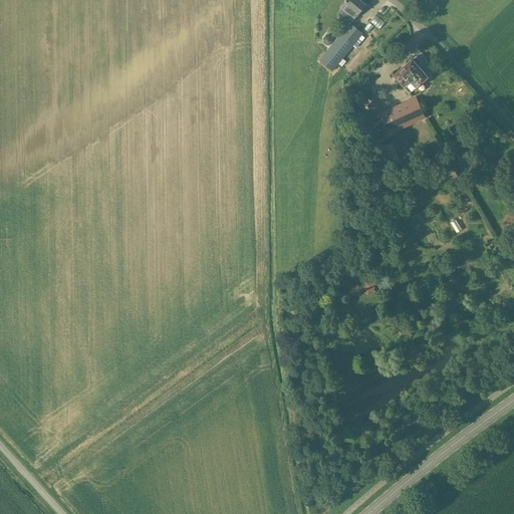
[(347,0),(341,8),(342,9),(338,14),(350,24),(320,61),(332,71),(363,34),(351,24),(366,5),(359,0),(347,0)]
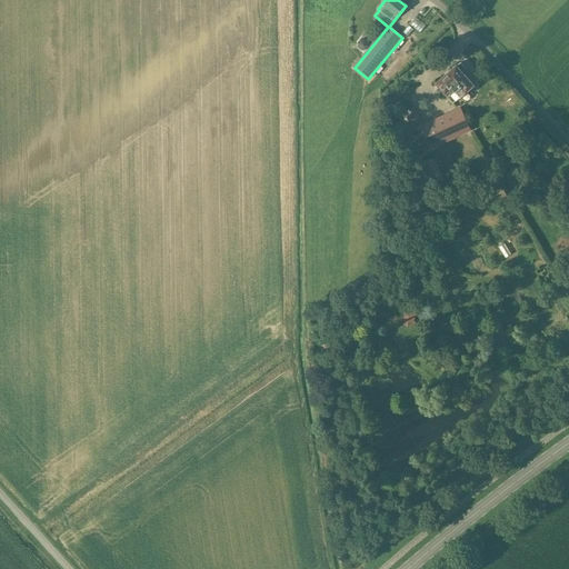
[(461,61),(443,77),(436,83),(452,103),(475,86),(463,71),(467,68),(461,61)]
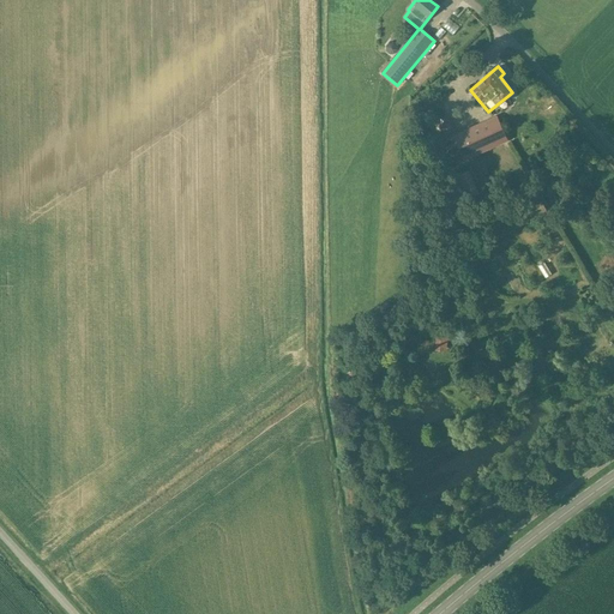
[(507,140),(497,118),(446,140),(456,163),(507,140)]
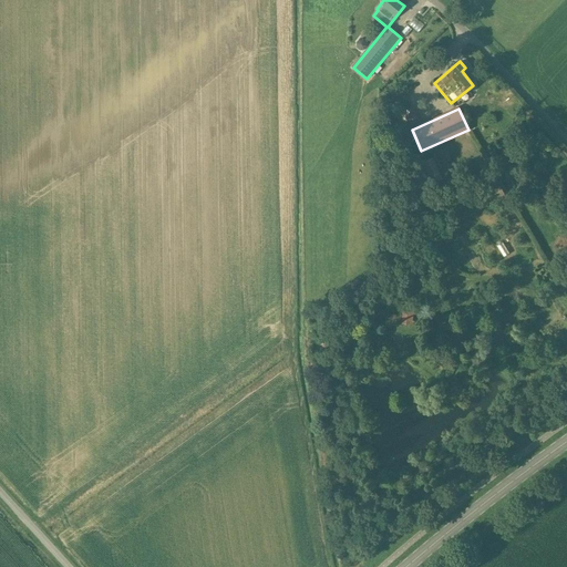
[(442,178),(433,157),(424,162),(433,183),(442,178)]
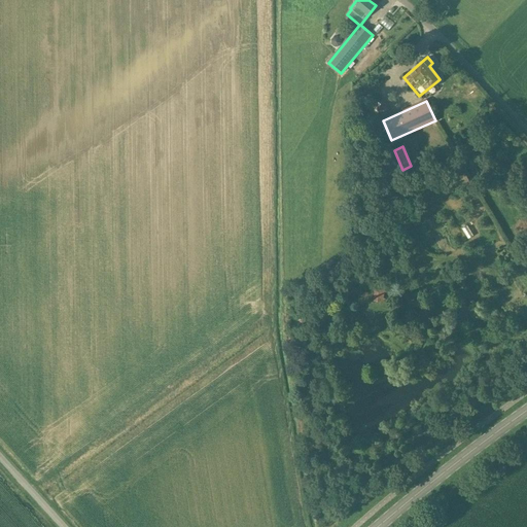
[(373,301),(383,301),(384,288),(373,288),(373,301)]
